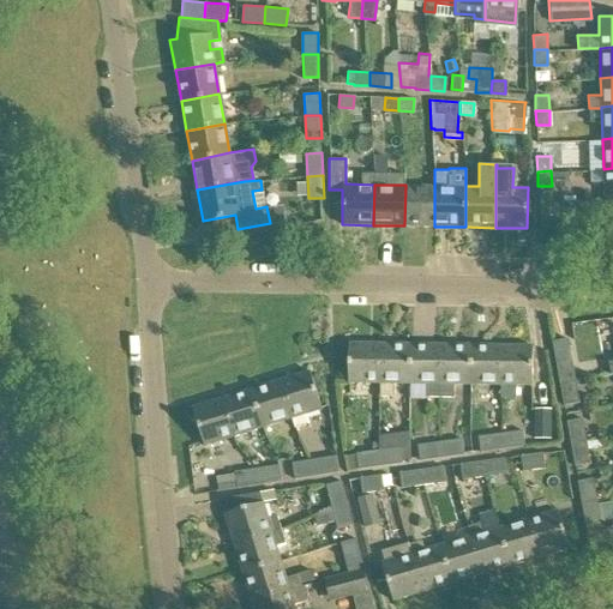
[(434,227),(434,186),(406,185),(404,225),(434,227)]
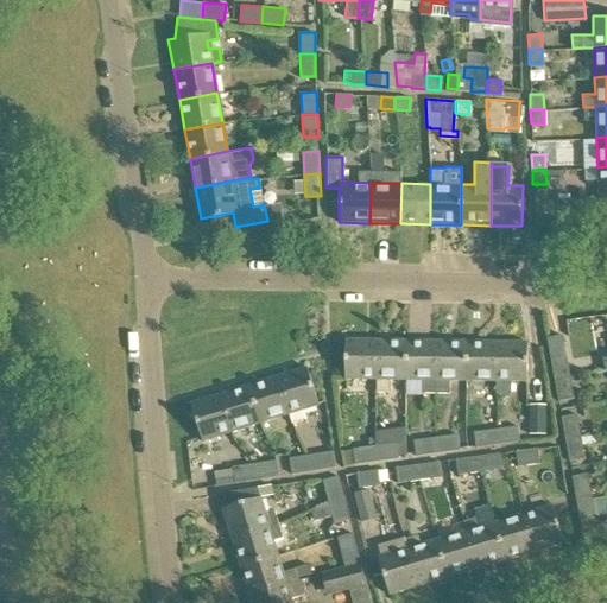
[(587,196),(536,198),(536,210),(547,210),(547,216),(556,216),(557,220),(588,219),(587,196)]
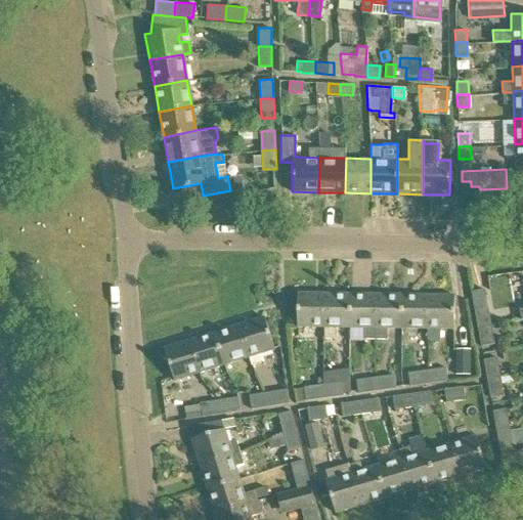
[(470,291),(476,323),(489,321),(483,289),(470,291)]
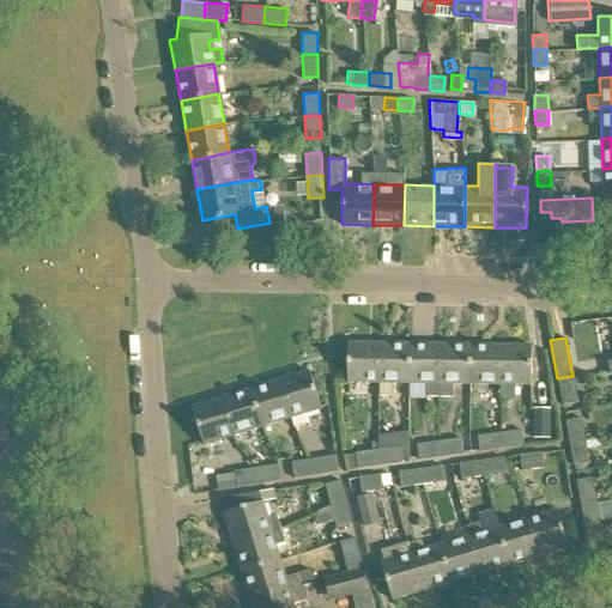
[(376,380),(377,340),(346,340),(346,380),(376,380)]
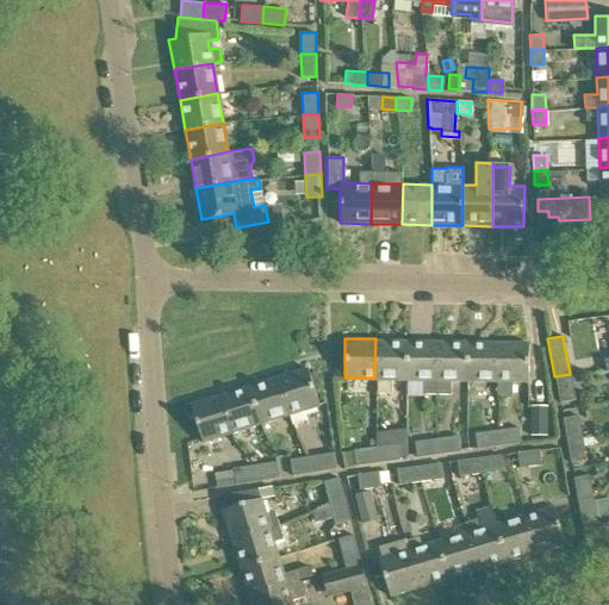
[(391,392),(391,379),(405,379),(405,340),(376,338),(374,378),(376,378),(376,392),(391,392)]
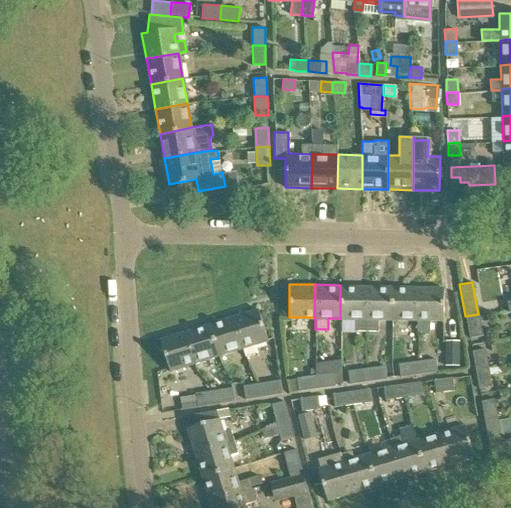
[(340,285),(340,318),(355,318),(355,329),(365,329),(366,285),(340,285)]
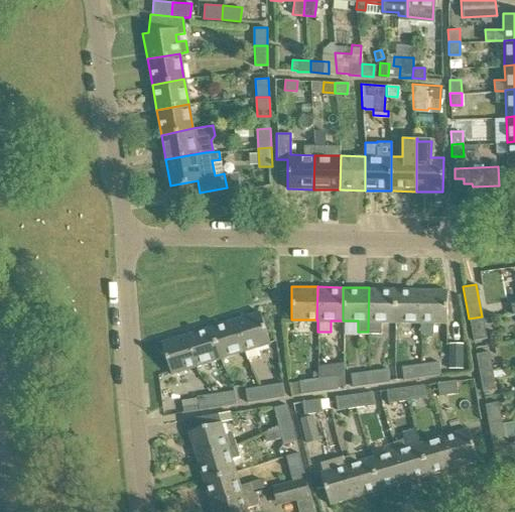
[(380,322),(393,322),(394,288),(369,287),(368,332),(380,332),(380,322)]
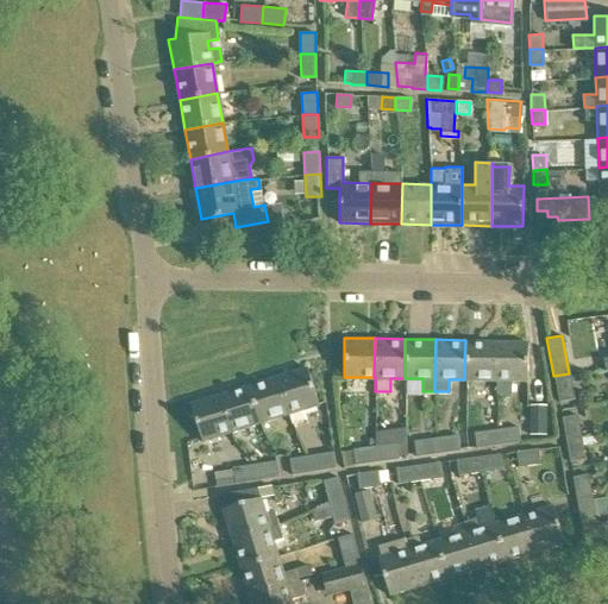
[(465,340),(464,379),(495,379),(495,340),(465,340)]
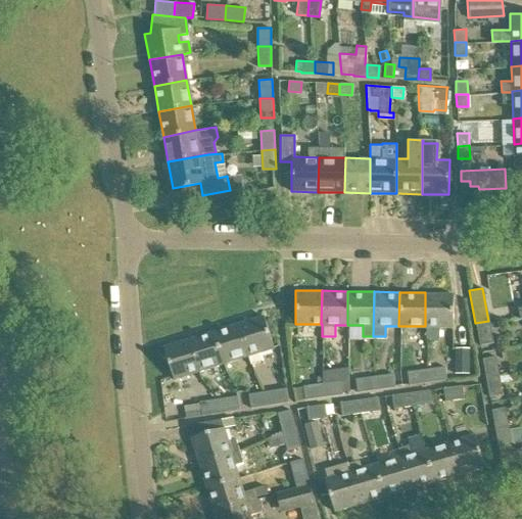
[(438,336),(438,326),(451,327),(452,293),(425,292),(425,326),(425,336),(438,336)]
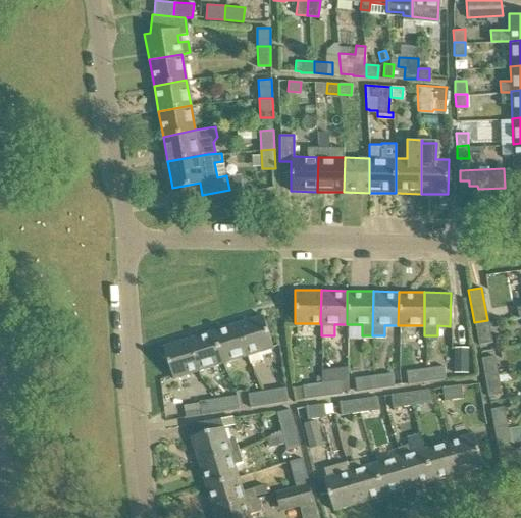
[(237,321),(246,354),(271,346),(261,314),(237,321)]
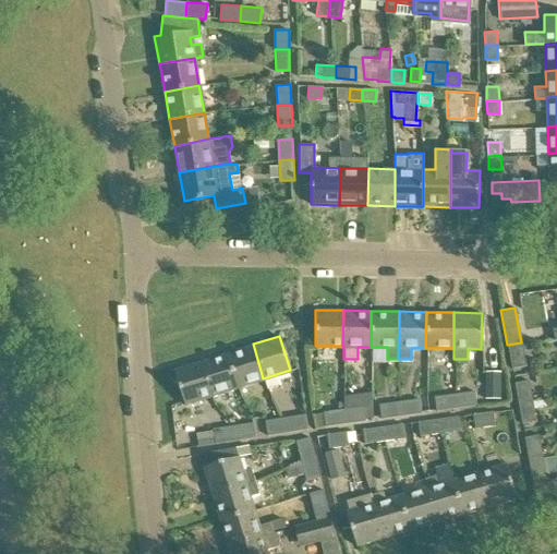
[(525,364),(521,342),(507,345),(510,366),(525,364)]
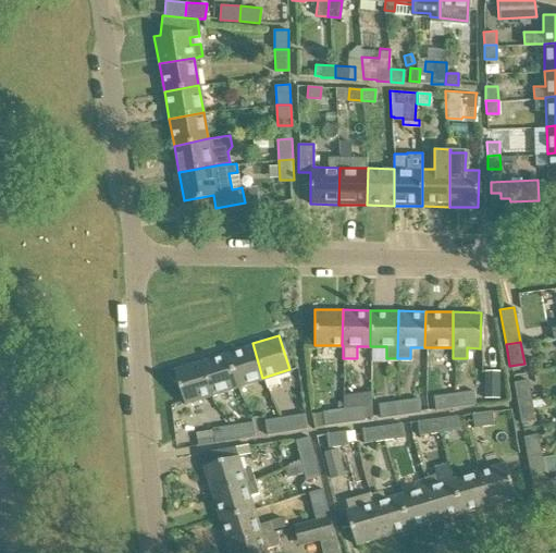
[(252,343),(225,352),(236,385),(262,378),(252,343)]
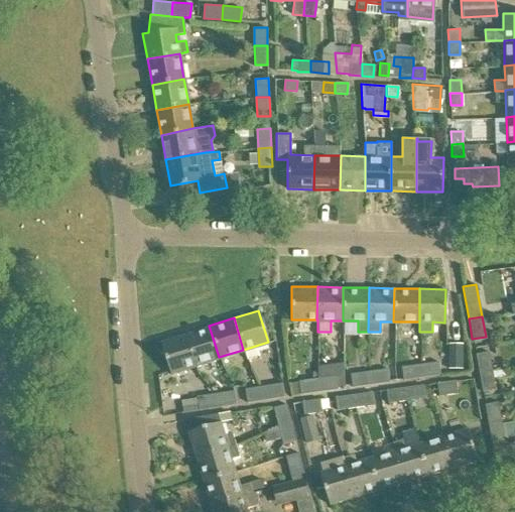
[(209,326),(184,333),(194,365),(219,357),(209,326)]
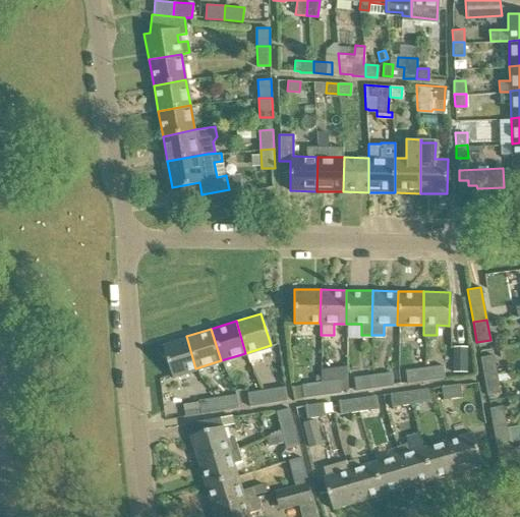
[(171,376),(195,368),(186,336),(161,344),(171,376)]
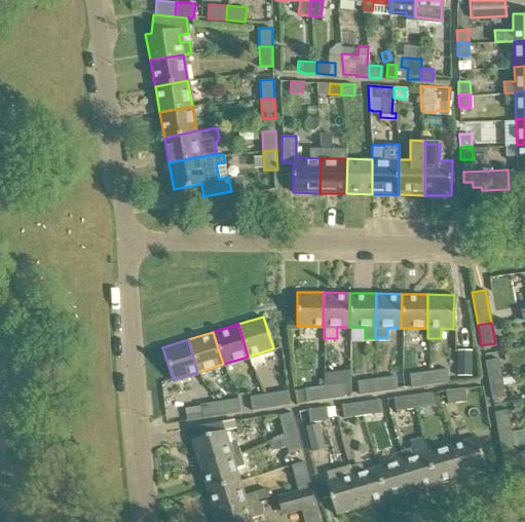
[(470,373),(471,348),(457,348),(457,372),(470,373)]
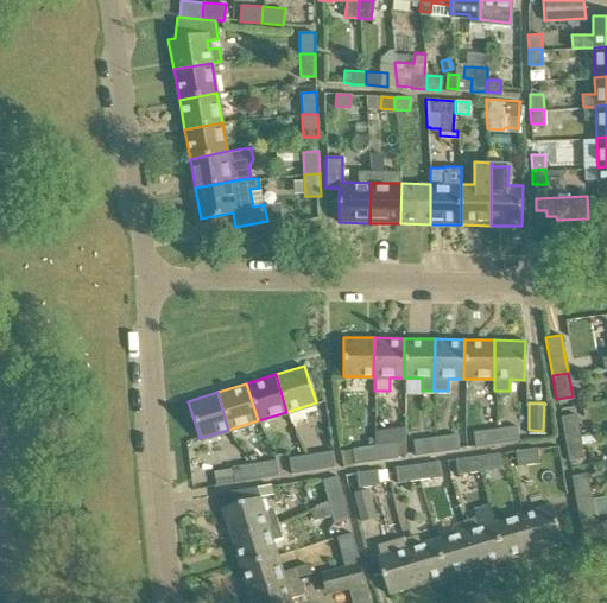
[(563,438),(579,436),(575,414),(560,417),(563,438)]
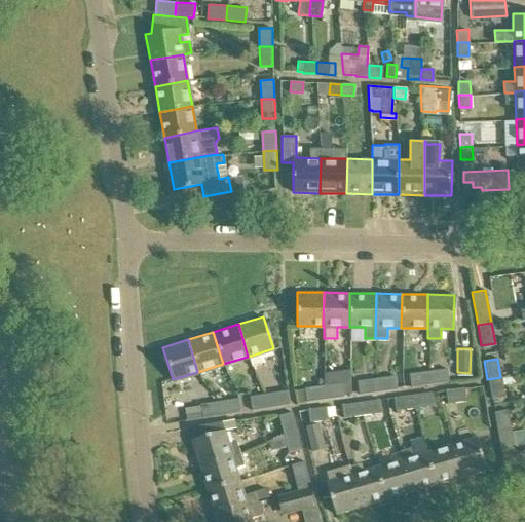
[(446,366),(427,369),(428,382),(447,379),(446,366)]
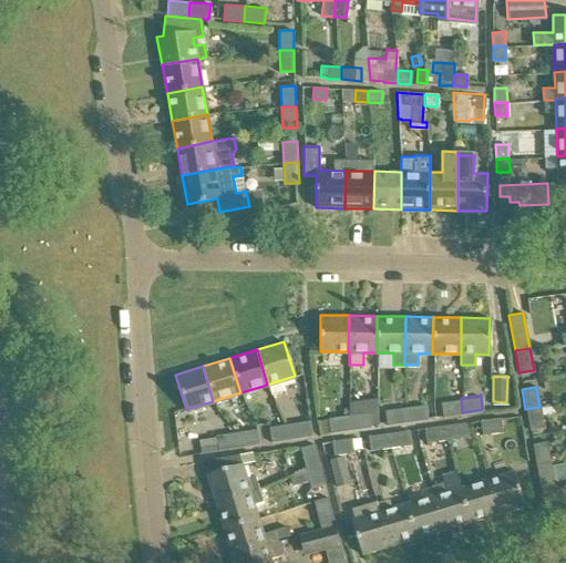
[(350,416),(351,428),(370,425),(370,421),(378,420),(378,409),(376,396),(348,400),(350,416)]
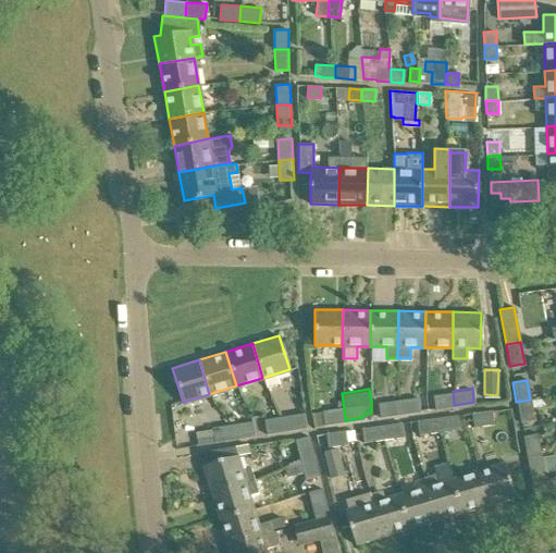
[(434,407),(454,405),(453,391),(433,393),(434,407)]
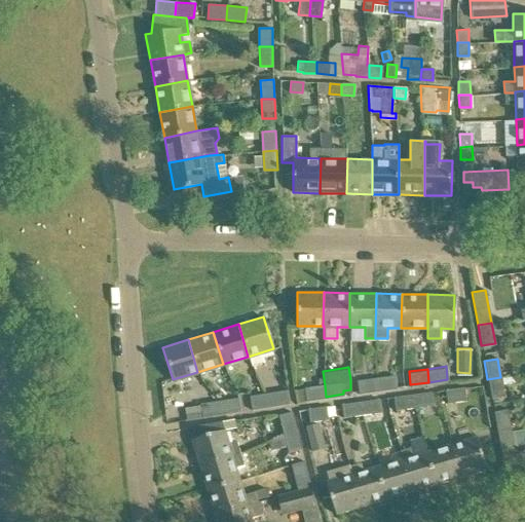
[(374,376),(376,388),(394,386),(392,373),(374,376)]
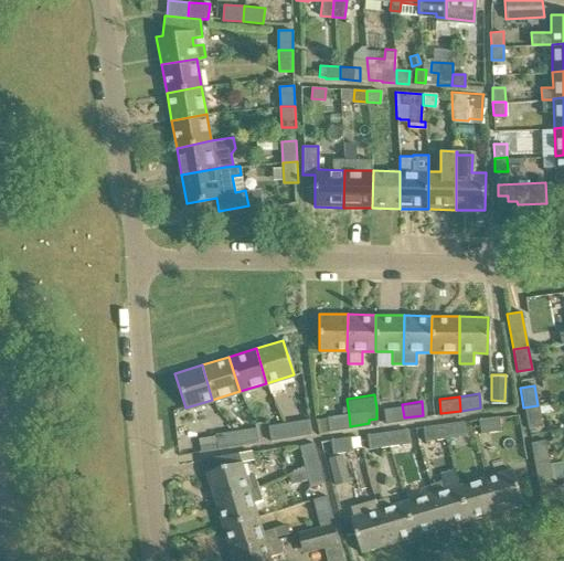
[(404,417),(402,404),(383,406),(385,421),(404,417)]
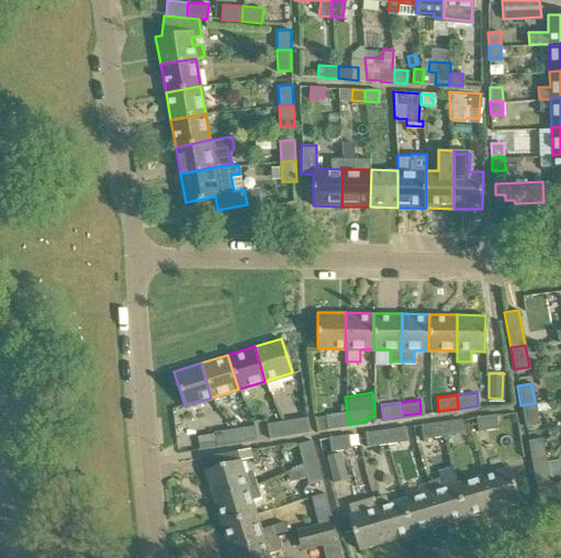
[(539,423),(535,403),(520,405),(525,425),(539,423)]
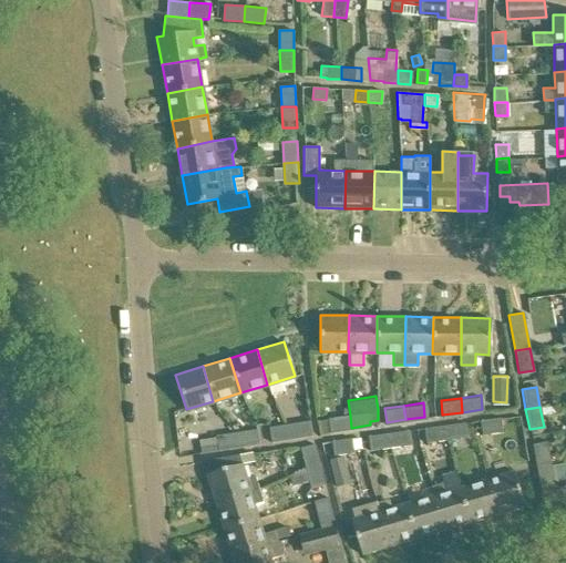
[(351,428),(350,416),(329,418),(330,430),(351,428)]
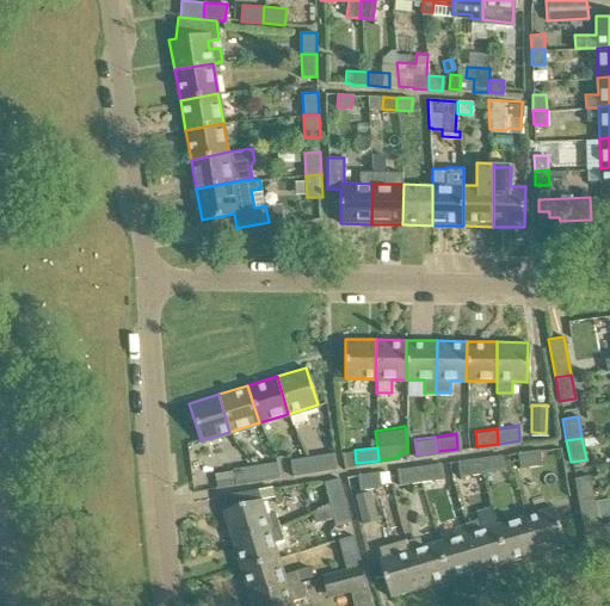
[(519,465),(541,463),(538,447),(517,450),(519,465)]
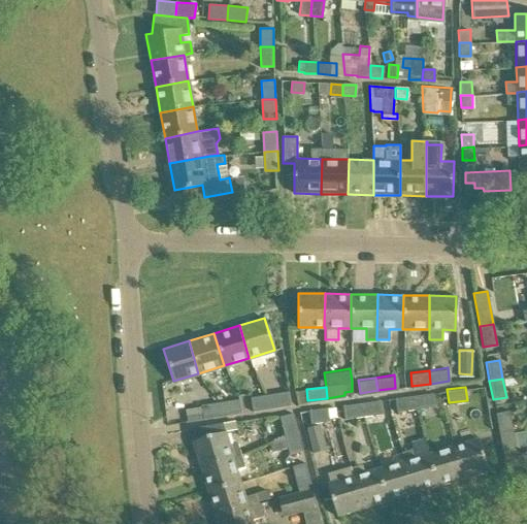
[(288,389),(268,392),(271,405),(290,402),(288,389)]
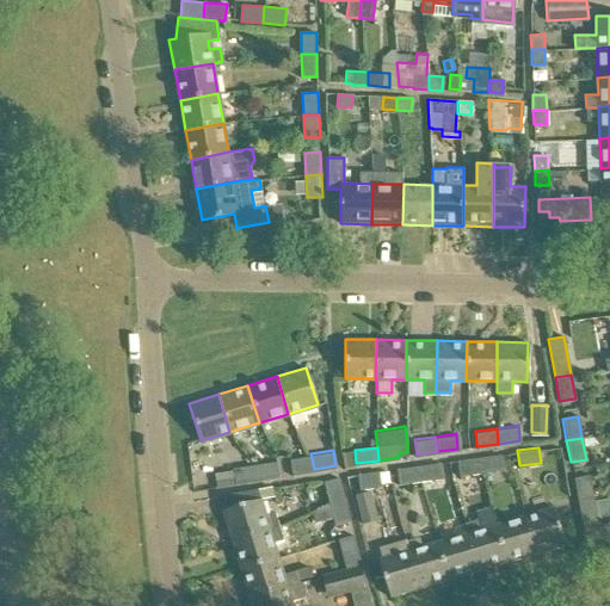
[(479,456),(480,470),(503,468),(500,452),(479,456)]
